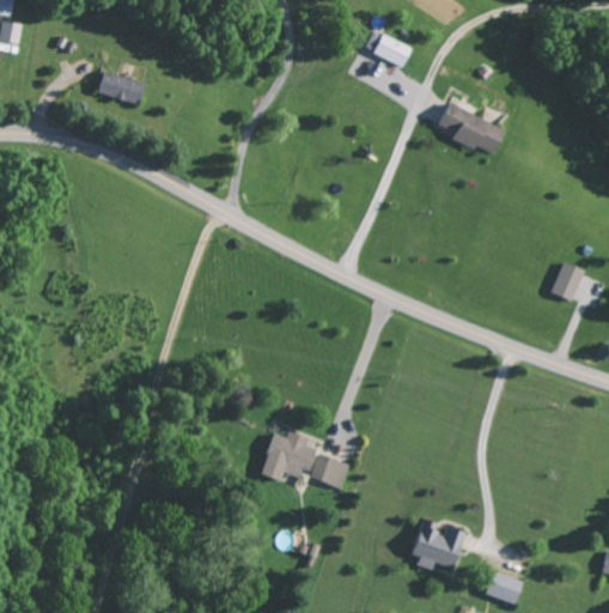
[(0,0),(0,14),(11,17),(13,0),(0,0)]
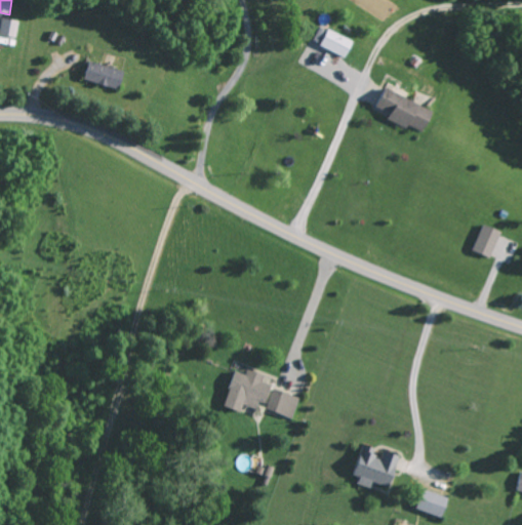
[(0,33),(16,37),(19,21),(3,17),(0,33)]
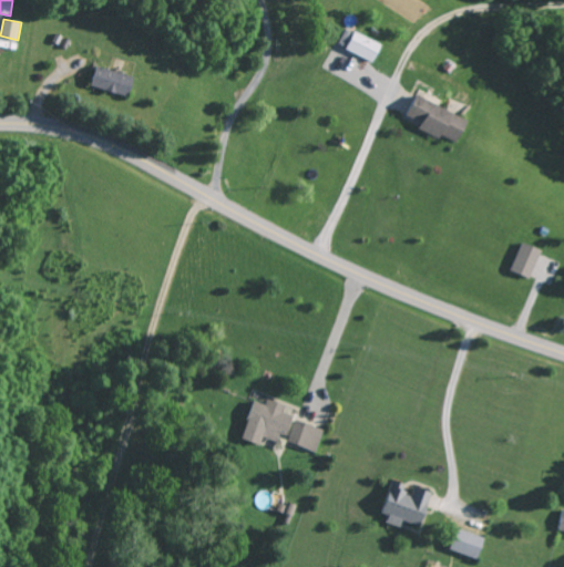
[(381,44),(346,28),(338,44),(373,61),(381,44)]
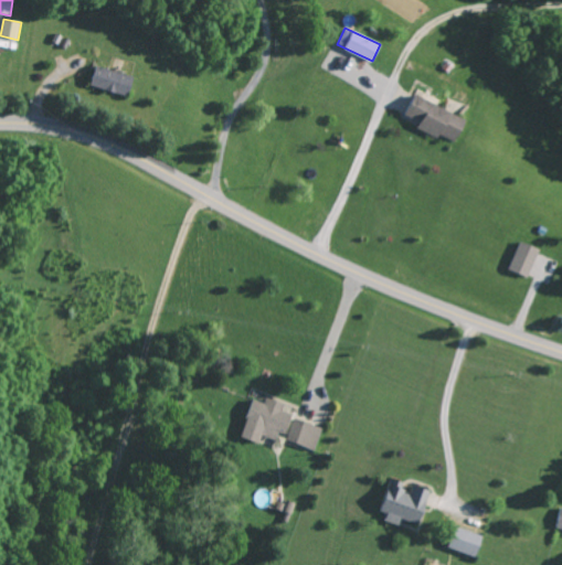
[(128,94),(133,74),(95,66),(91,86),(128,94)]
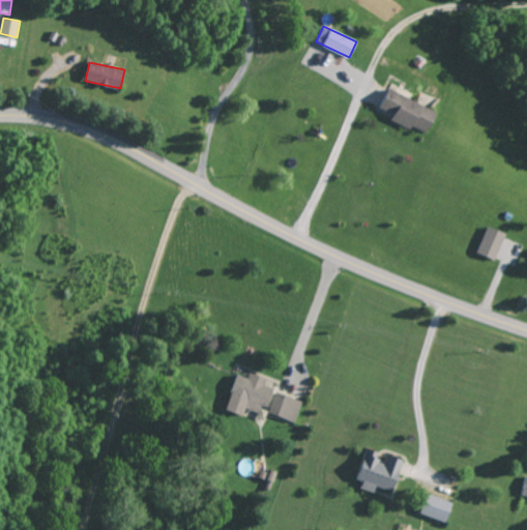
[(427,133),(437,111),(388,89),(380,108),(393,114),(390,120),(410,128),(412,126),(427,133)]
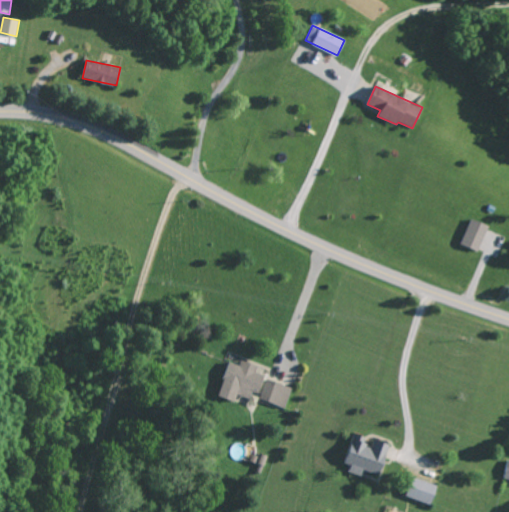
[(489,225),(471,219),(461,245),(479,251),(489,225)]
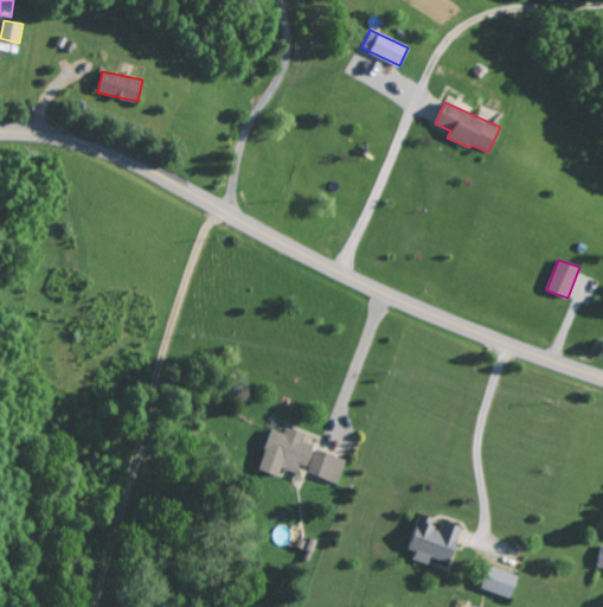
[(260,470),(278,475),(282,467),(297,472),(300,462),(308,466),(315,446),(305,441),(307,434),(287,427),(284,433),(273,428),(260,470)]
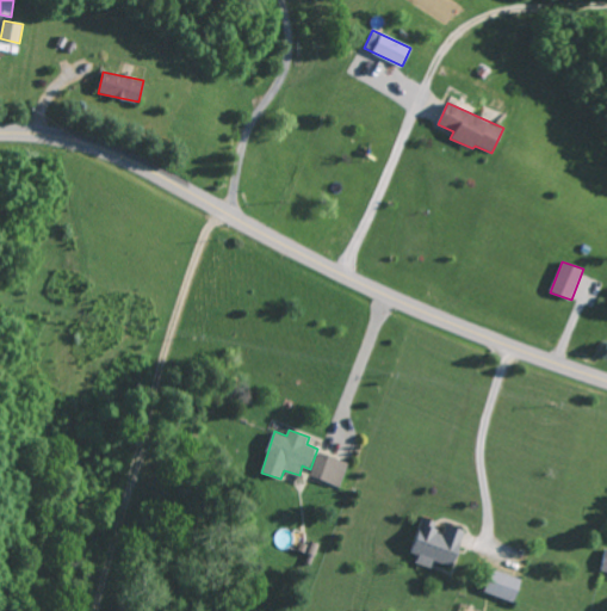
[(311,477),(342,486),(350,462),(317,454),(311,477)]
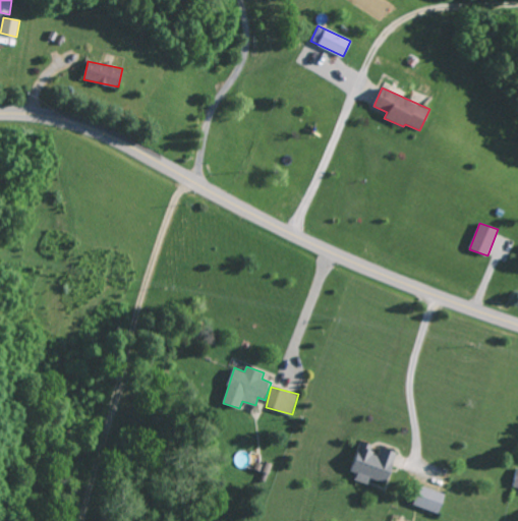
[(352,471),(357,473),(355,480),(368,484),(369,478),(388,483),(398,451),(382,447),(380,454),(370,451),(372,444),(361,441),(352,471)]
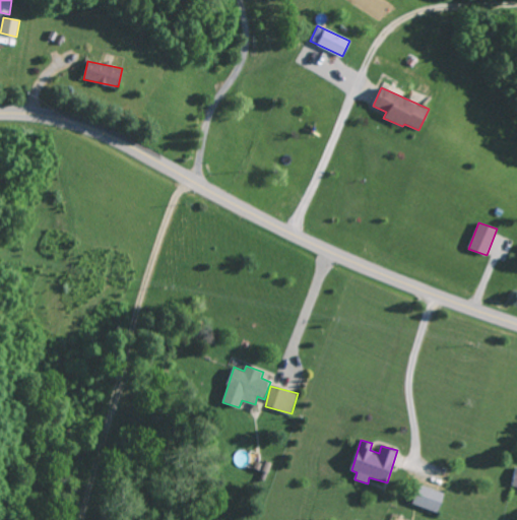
[(412,505),(439,512),(445,493),(418,484),(412,505)]
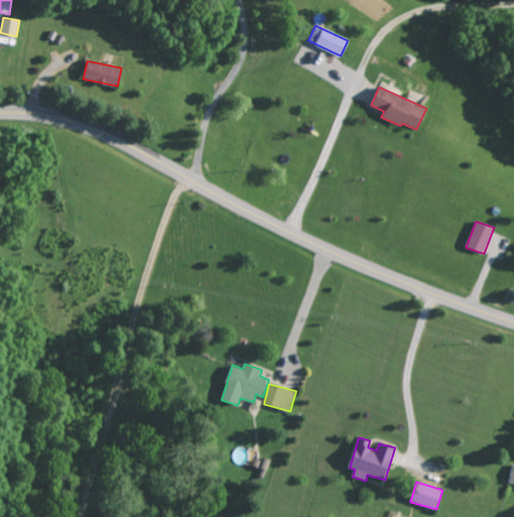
All buildings are outlined.
